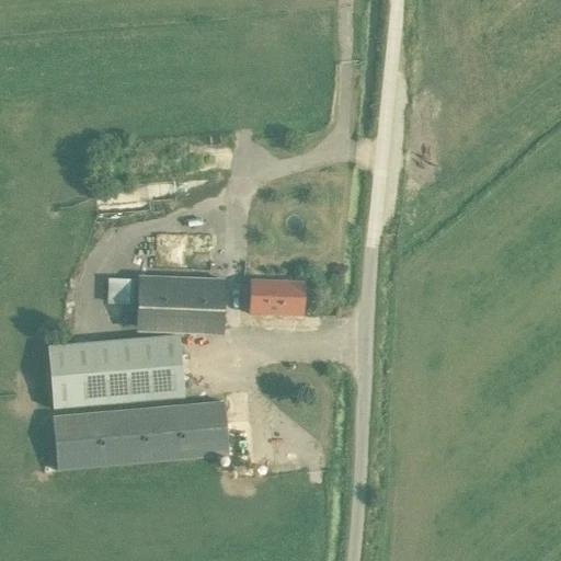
[(130,302),(130,278),(110,277),(109,302),(130,302)]
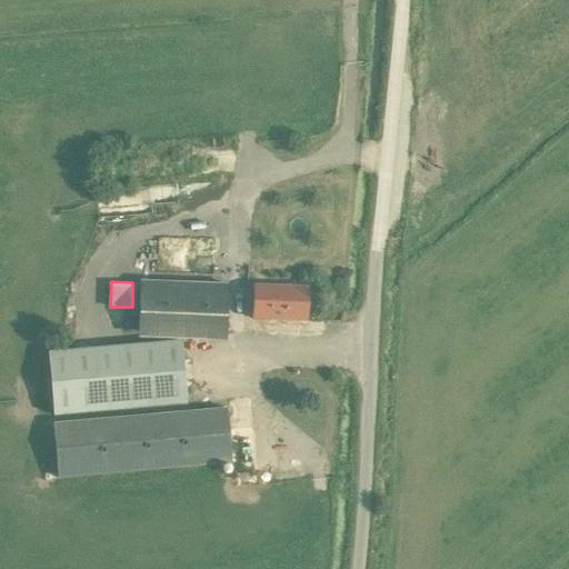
[(225,331),(227,285),(140,281),(139,328),(225,331)]
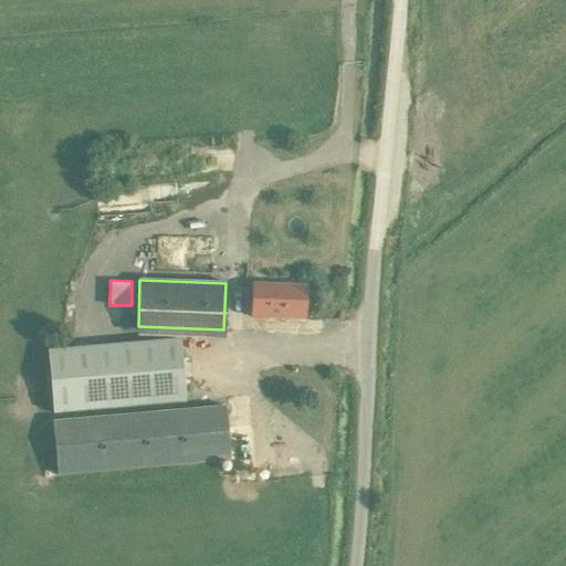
[(305,320),(306,286),(253,284),(252,317),(305,320)]
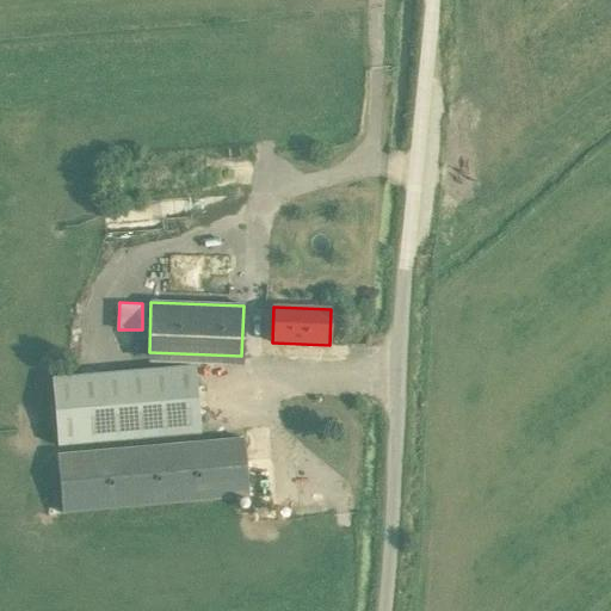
[(193,366),(50,378),(56,445),(199,433),(193,366)]
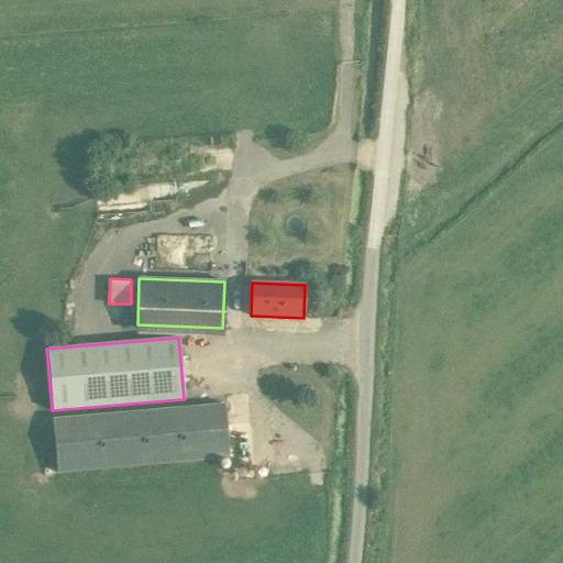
[(51,419),(55,473),(227,459),(222,405),(51,419)]
